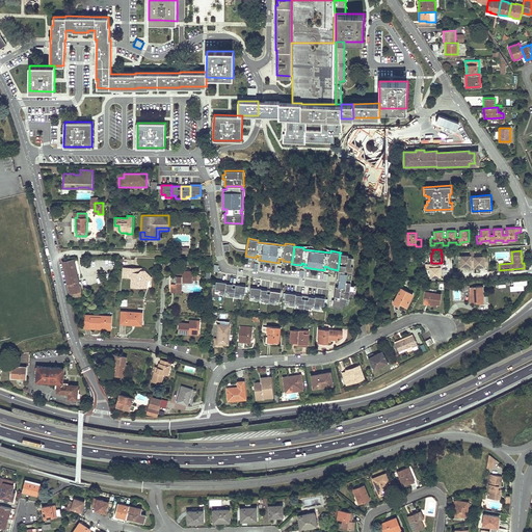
[(475,266),(475,256),(474,251),(470,251),(470,256),(461,256),(461,265),(471,265),(471,267),(475,267),(475,266)]
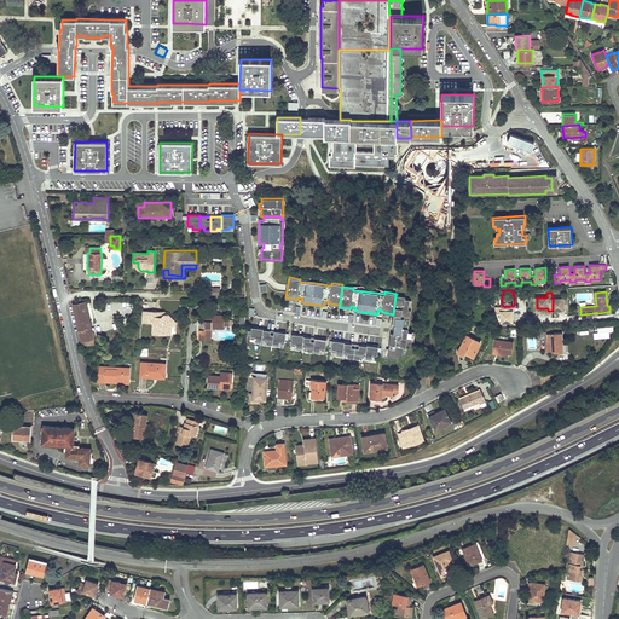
[(405,296),(395,295),(393,314),(393,323),(395,323),(409,325),(411,310),(409,310),(410,300),(405,299),(405,296)]
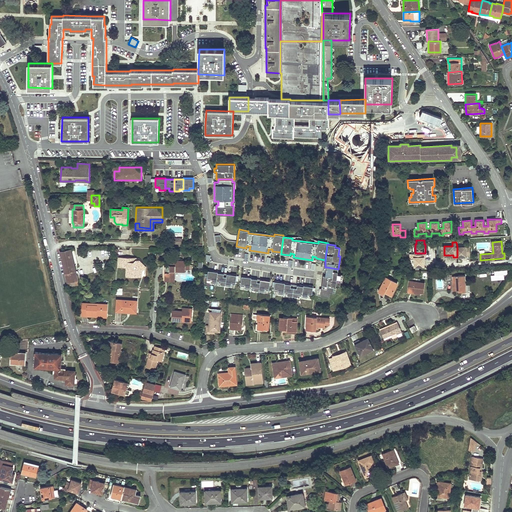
[(470,255),(469,247),(466,247),(466,246),(457,246),(457,256),(466,256),(466,255),(470,255)]
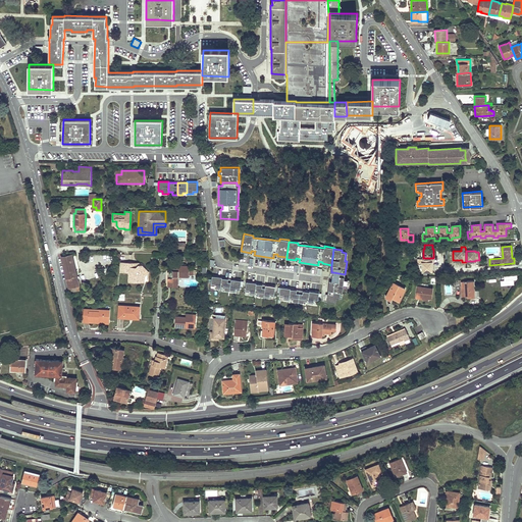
[(71,254),(61,256),(68,289),(80,285),(71,254)]
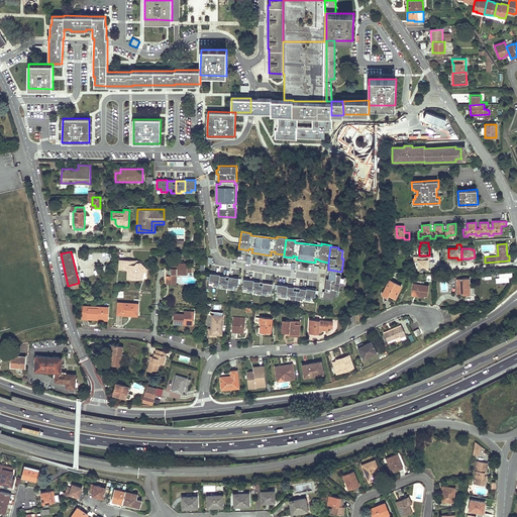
[(429,255),(419,255),(415,255),(415,260),(419,260),(419,269),(428,269),(428,260),(431,260),(430,255),(429,255)]
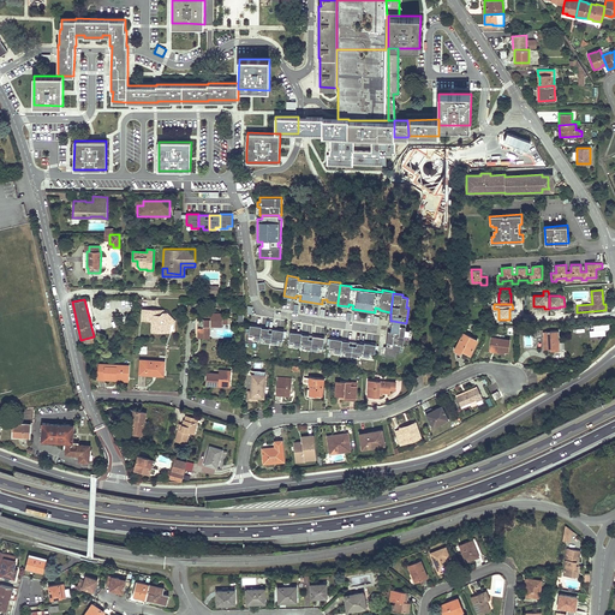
[(157,310),(143,310),(143,321),(153,321),(153,332),(171,333),(171,324),(169,322),(169,321),(172,318),(167,312),(163,312),(161,315),(157,315),(157,310)]
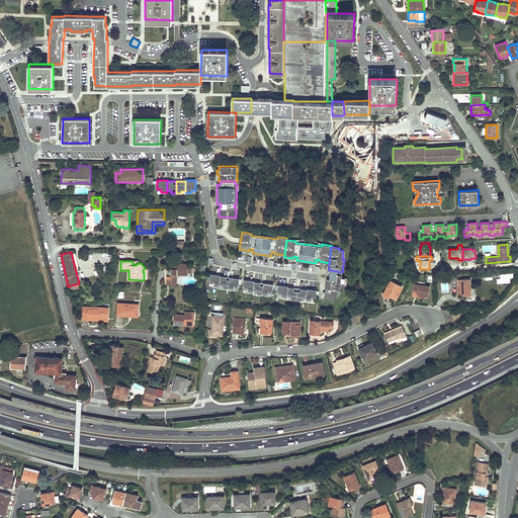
[(171,268),(171,269),(171,275),(166,275),(166,281),(177,282),(177,274),(187,274),(187,272),(192,272),(192,267),(192,266),(187,266),(187,264),(175,264),(175,268),(171,268)]
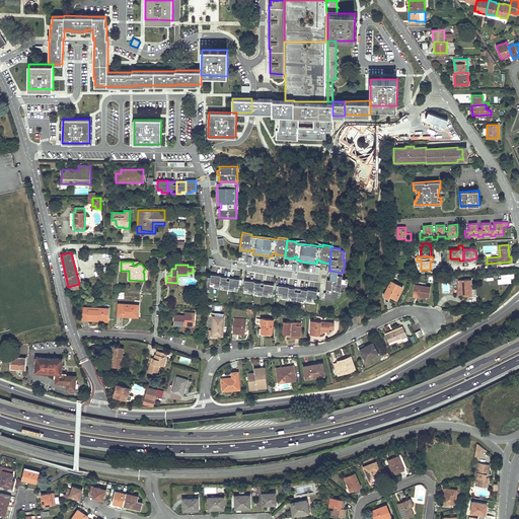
[(343,273),(331,271),(330,280),(328,279),(325,299),(335,300),(335,296),(338,296),(339,290),(344,291),(346,278),(343,278),(343,273)]
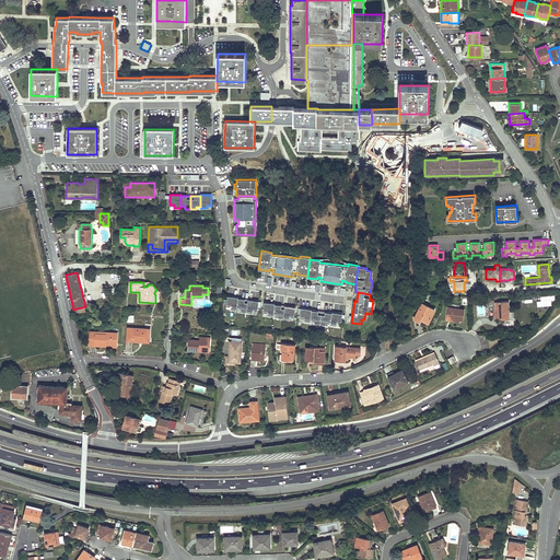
[(538,305),(552,304),(551,300),(556,299),(555,293),(540,295),(541,300),(537,300),(538,305)]
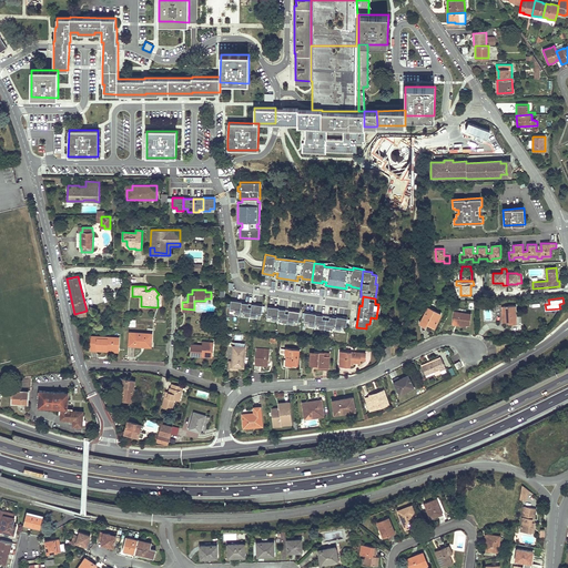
[(231,300),(229,313),(261,317),(263,303),(231,300)]
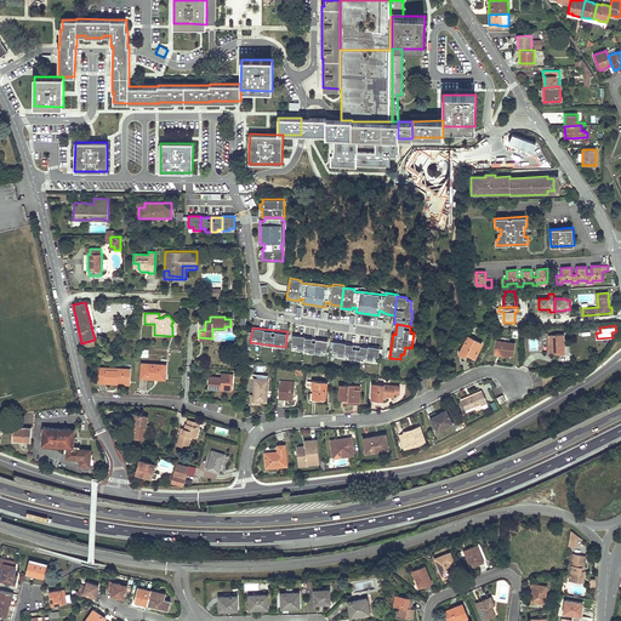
[(292,334),(290,349),(326,354),(328,339),(292,334)]
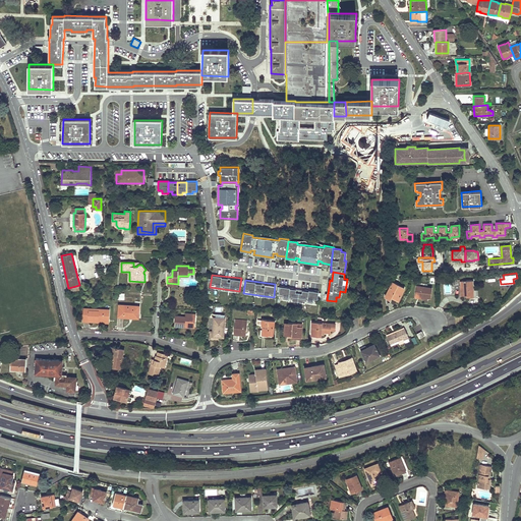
[(462,295),(465,295),(467,295),(474,295),(473,280),(462,281),(462,285),(462,295)]
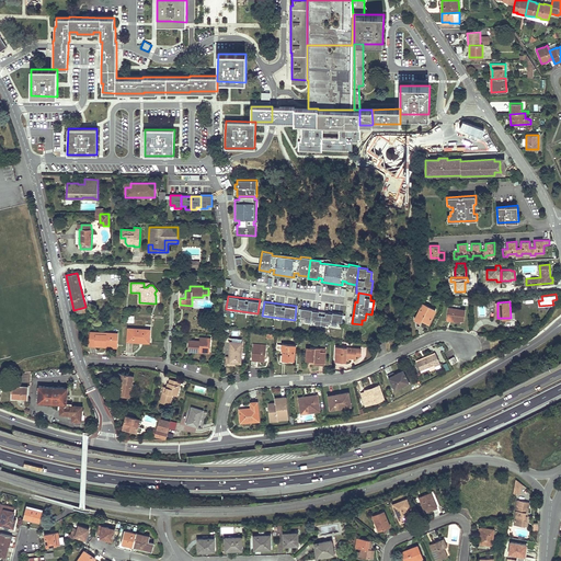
[(430,322),(436,310),(423,304),(415,319),(421,322),(423,318),(430,322)]
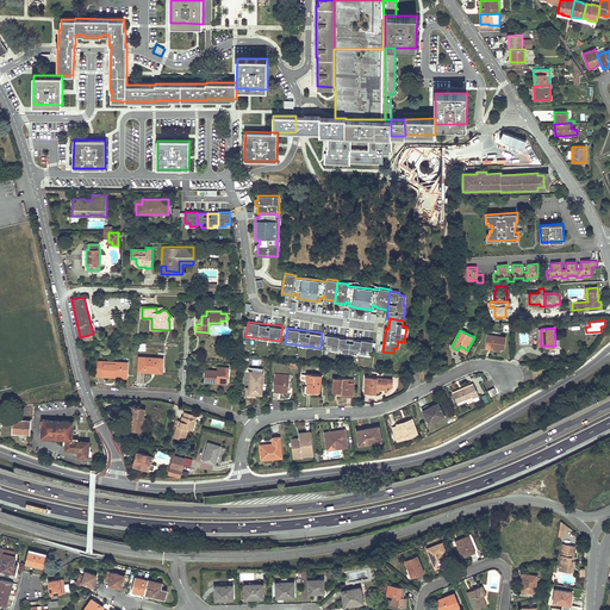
[(327,350),(372,353),(373,338),(328,335),(327,350)]
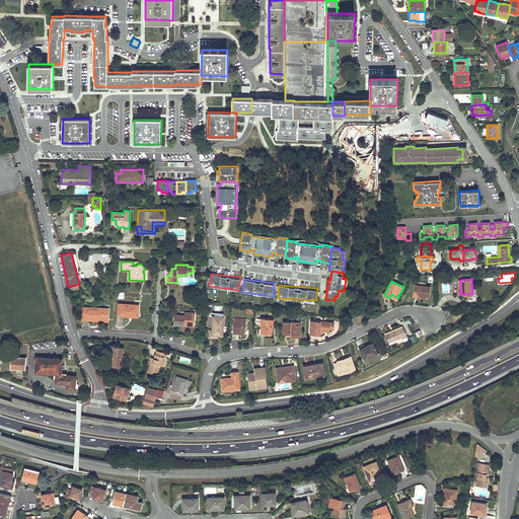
[(426,297),(429,297),(431,287),(416,285),(414,295),(426,297)]
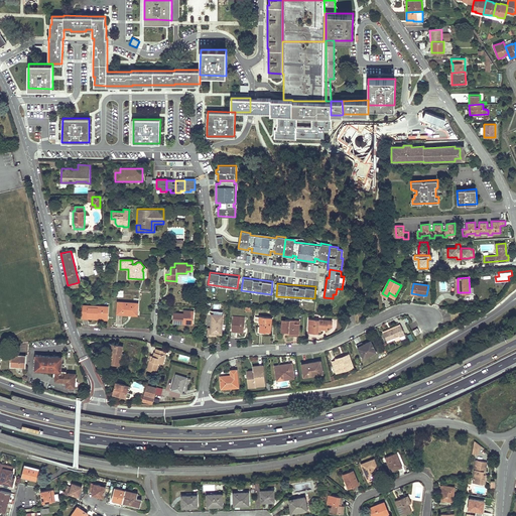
[(128,312),(137,313),(138,303),(118,301),(117,313),(128,314),(128,312)]
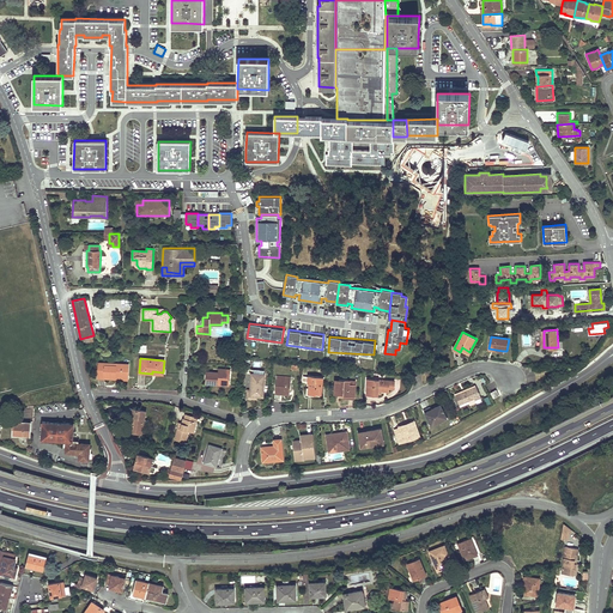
[(115,366),(104,365),(104,363),(99,363),(98,378),(115,378),(115,376),(127,377),(128,364),(115,364),(115,366)]
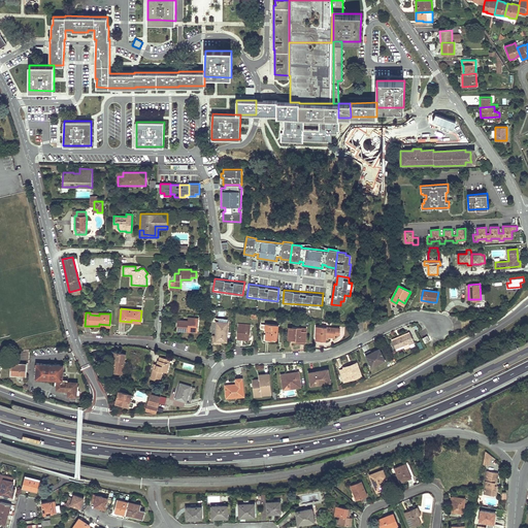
[(177,321),(176,331),(188,332),(188,330),(197,331),(199,319),(188,318),(188,321),(177,321)]
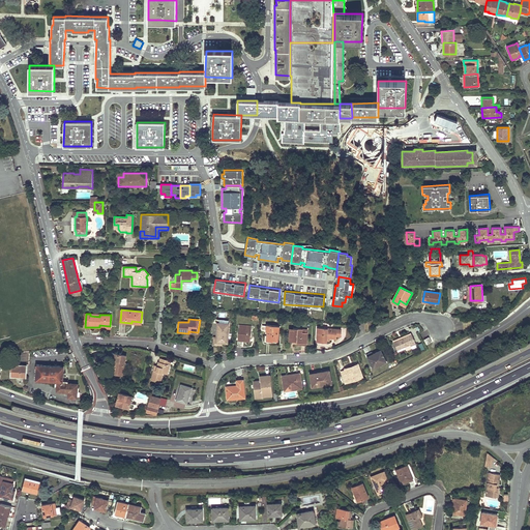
[(213,336),(213,342),(223,342),(227,343),(228,323),(217,323),(216,337),(213,336)]
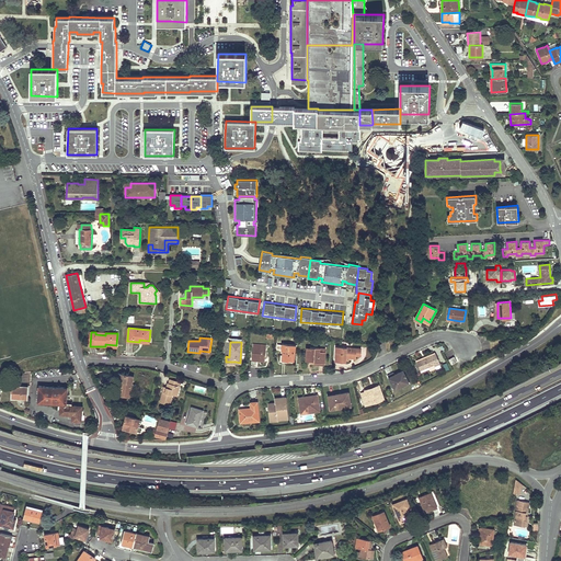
[(289,361),(289,359),(294,359),(296,345),(282,343),(282,350),(283,351),(282,361),(289,361)]
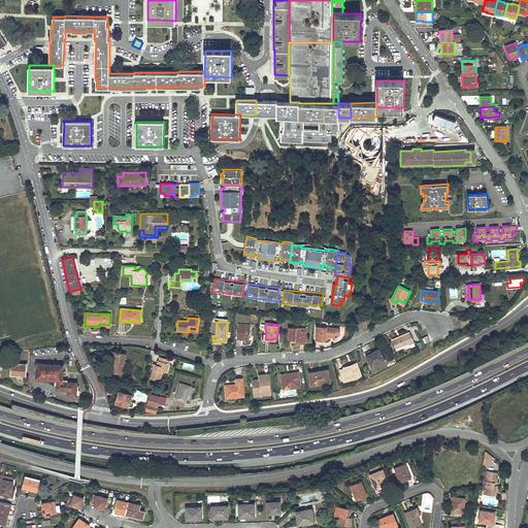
[(335,337),(335,335),(335,334),(340,334),(340,328),(317,326),(316,339),(326,340),(326,336),(335,337)]
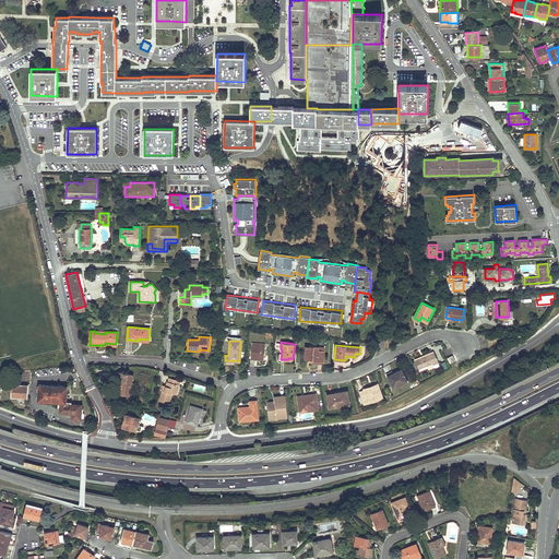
[(264,357),(265,347),(252,346),(251,356),(264,357)]
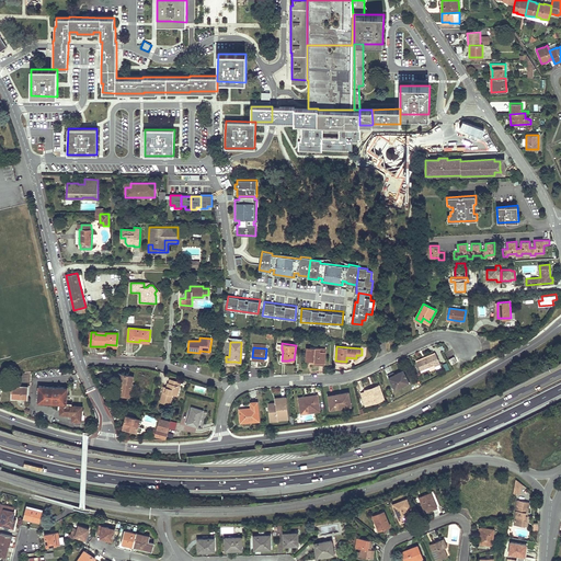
[(310,351),(307,351),(306,361),(313,361),(313,363),(324,363),(325,352),(320,352),(320,348),(310,347),(310,351)]
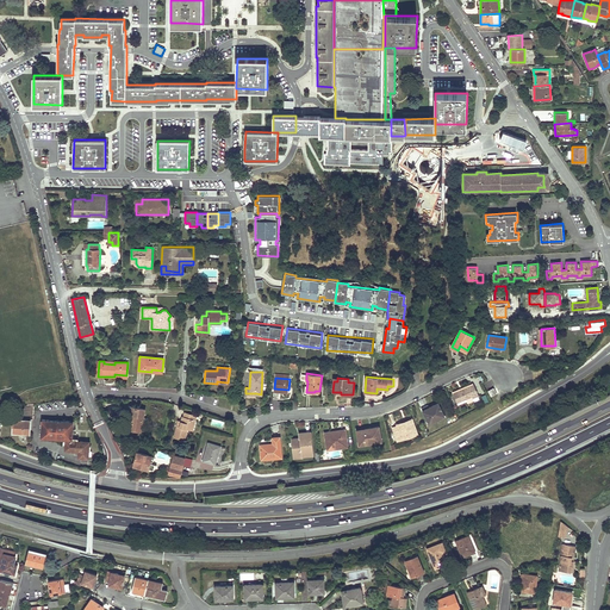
[(473,398),(479,396),(474,385),(454,393),(458,402),(472,396),(473,398)]
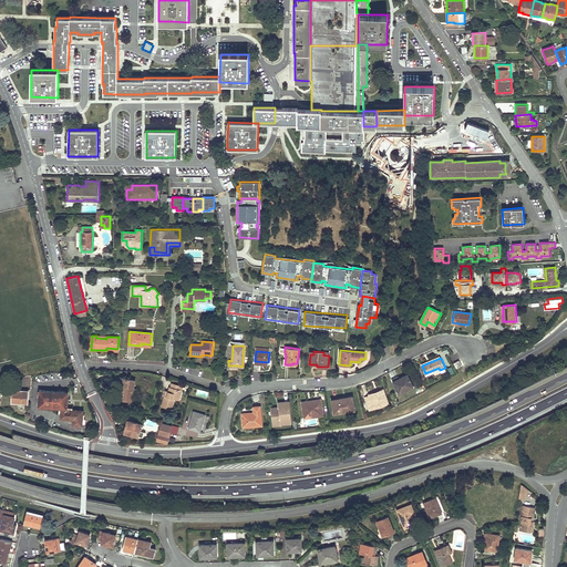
[(413,387),(408,374),(400,379),(393,381),(400,393),(413,387)]
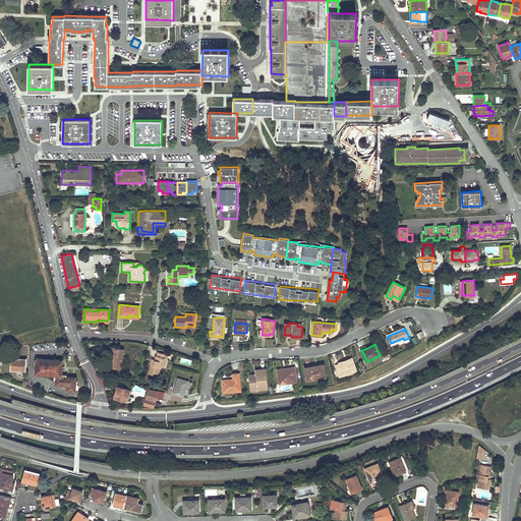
[(107,367),(110,368),(110,366),(120,368),(124,349),(107,346),(105,356),(109,357),(107,367)]
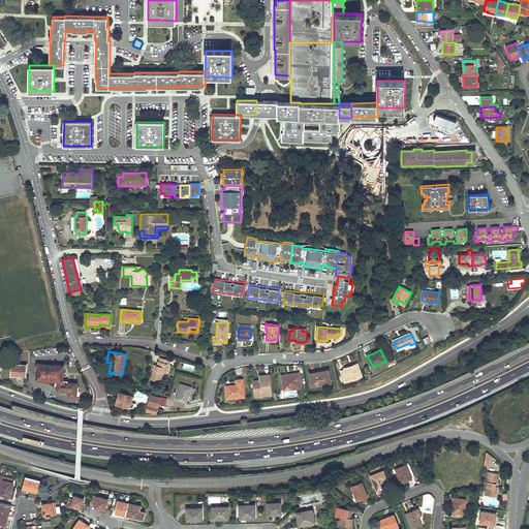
[(156,370),(153,370),(151,379),(160,382),(162,372),(167,373),(170,360),(160,358),(159,361),(158,361),(157,365),(156,370)]
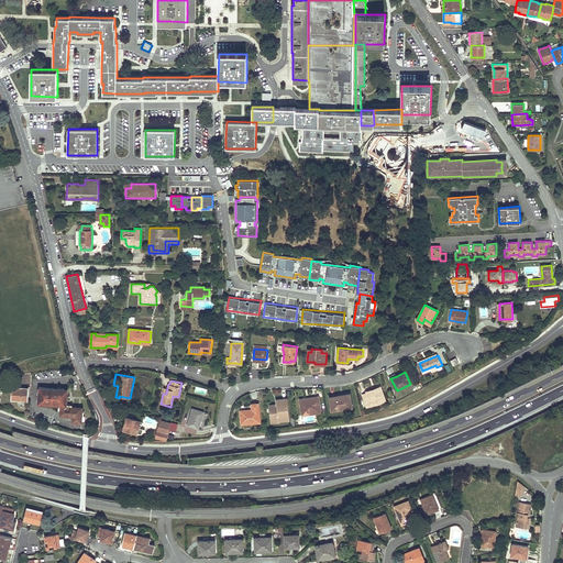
[(10,390),(10,392),(10,393),(11,393),(11,397),(21,398),(21,400),(28,400),(29,388),(12,387),(11,390),(10,390)]
